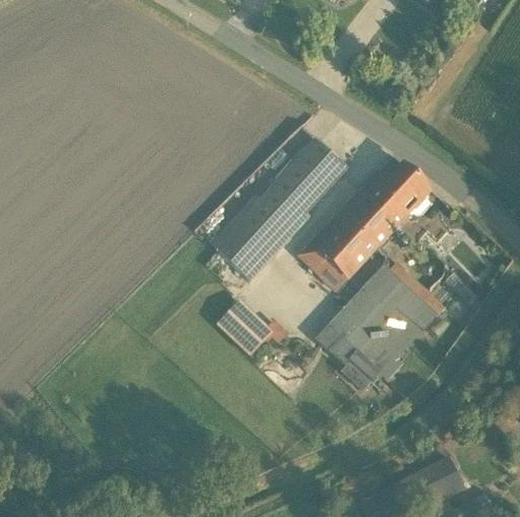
[(311,215),(307,212),(349,168),(315,136),(258,197),(255,194),(212,243),(251,280),(311,215)]
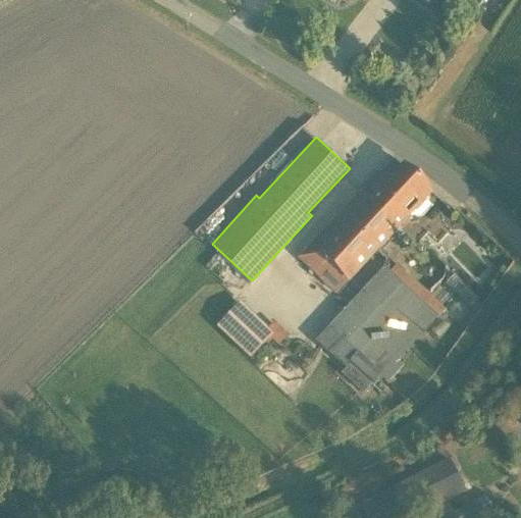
[(403,164),(392,176),(387,180),(380,173),(377,171),(310,243),(298,256),(336,292),(349,278),(411,212),(423,214),(433,204),(425,197),(432,190),(405,163),(403,164)]
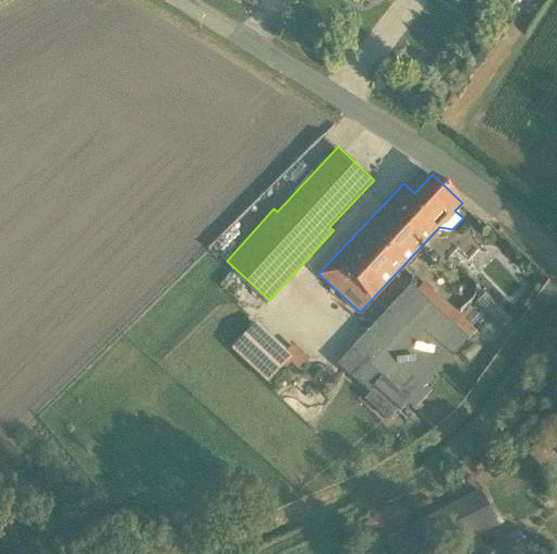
[(338,364),(370,393),(365,397),(386,416),(396,405),(402,410),(468,338),(425,299),(435,288),(425,279),(415,290),(410,285),(338,364)]
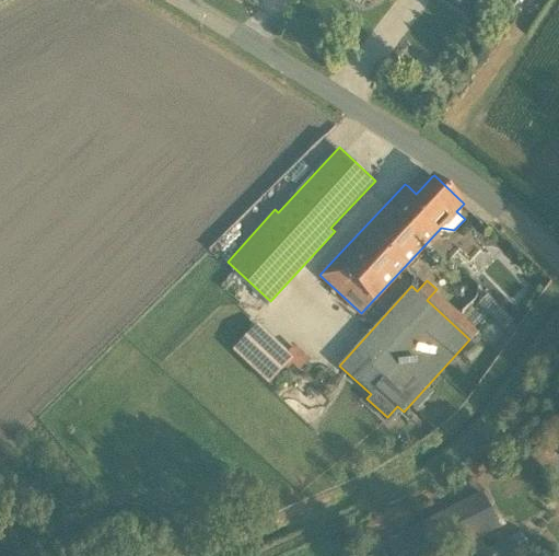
[(481,491),(389,542),(396,555),(437,555),(481,534),(499,524),(481,491)]
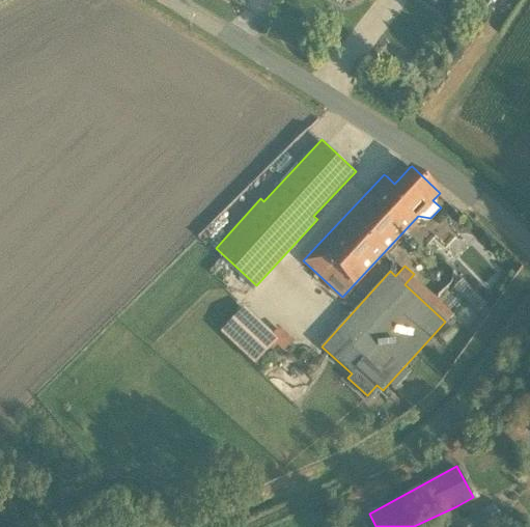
[(436,519),(439,526),(497,526),(509,521),(505,514),(502,516),(495,501),(462,519),(455,508),(436,519)]
